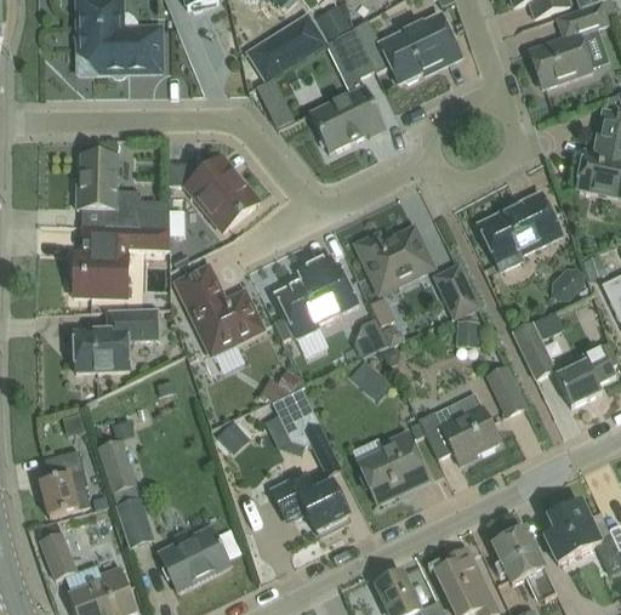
[(161,70),(160,27),(137,28),(137,22),(134,16),(129,12),(121,11),(121,0),(78,0),(79,55),(97,72),(161,70)]
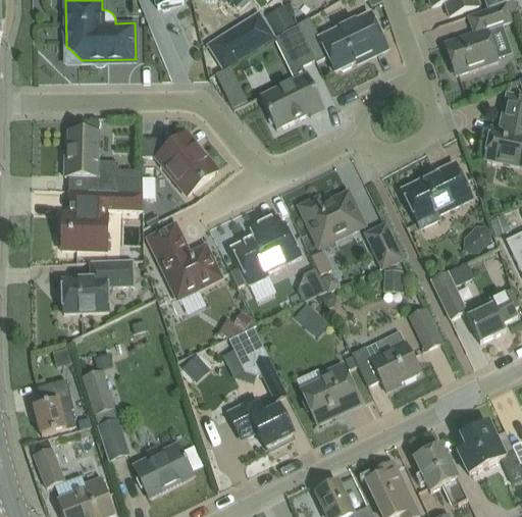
[(430,0),(432,4),(445,0),(450,14),(479,4),(477,0),(430,0)]
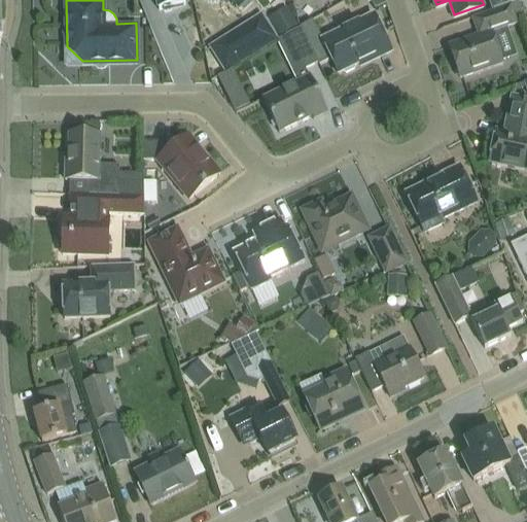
[(449,42),(460,74),(502,60),(491,29),(518,20),(517,19),(526,15),(521,0),(514,0),(472,14),(479,32),(449,42)]
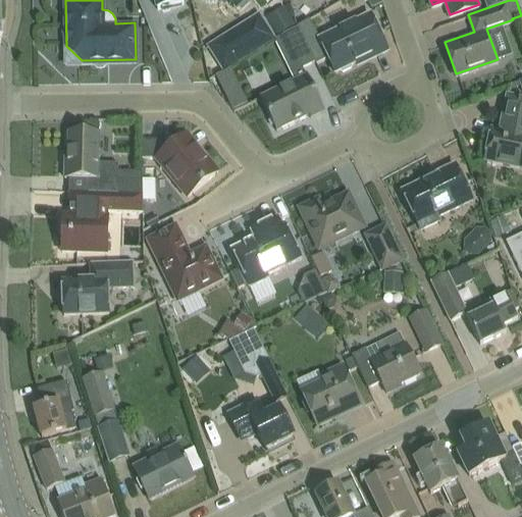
[(282,4),(265,15),(276,33),(294,21),(282,4)]
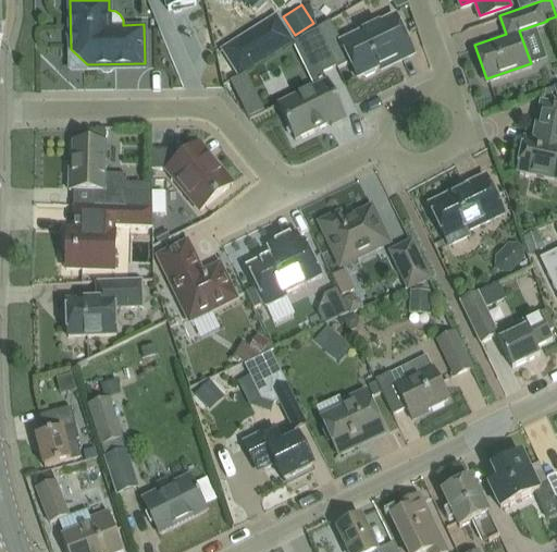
[(294,36),(276,9),(221,45),(238,72),(294,36)]
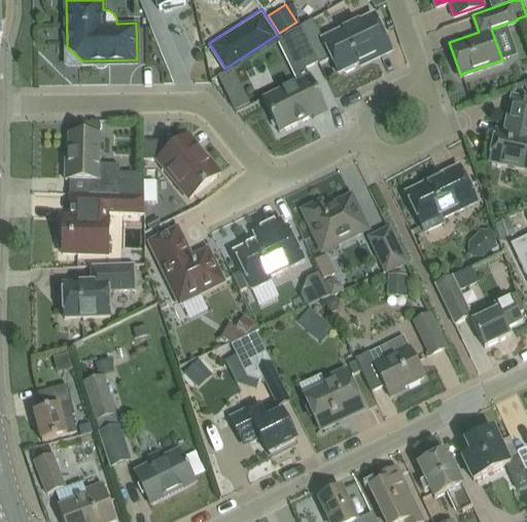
[(391,47),(374,11),(322,36),(313,16),(301,23),(302,24),(318,59),(330,54),(338,70),(375,53),(376,56),(391,47)]
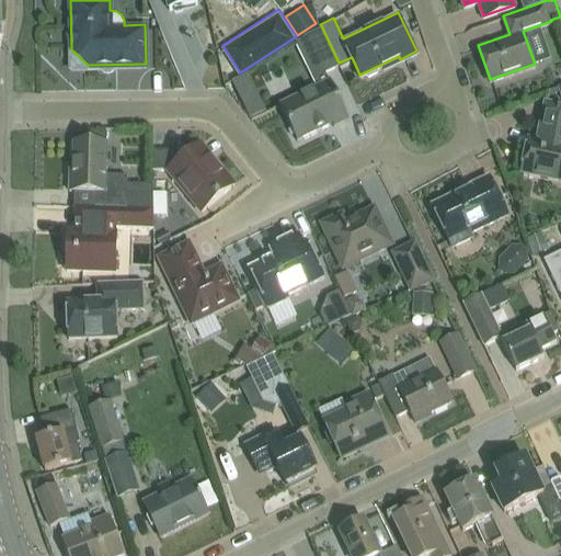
[(305,33),(304,34),(305,34),(322,71),(324,69),(327,69),(339,63),(321,25),(305,33)]
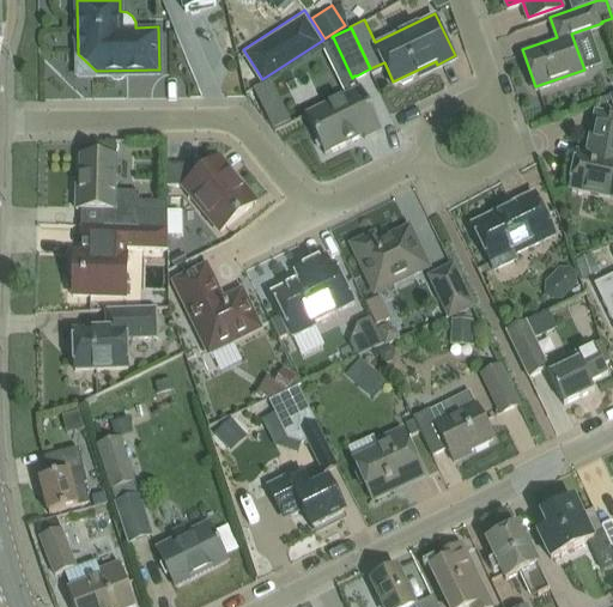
[(269,77),(253,85),(259,97),(272,126),(290,116),(275,89),(269,77)]
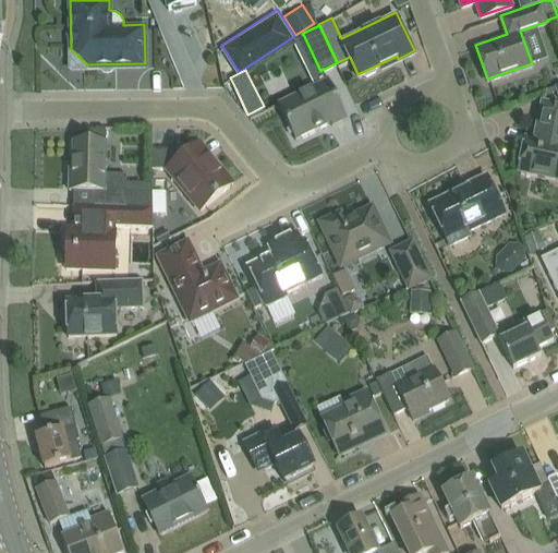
[(315,83),(278,101),(295,136),(330,120),(331,122),(347,115),(328,76),(315,83)]
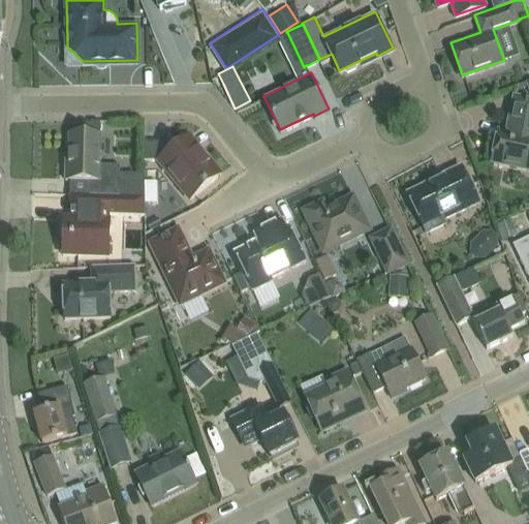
[(510,130),(498,127),(492,160),(528,167),(528,95),(514,93),(507,121),(511,122),(510,130)]
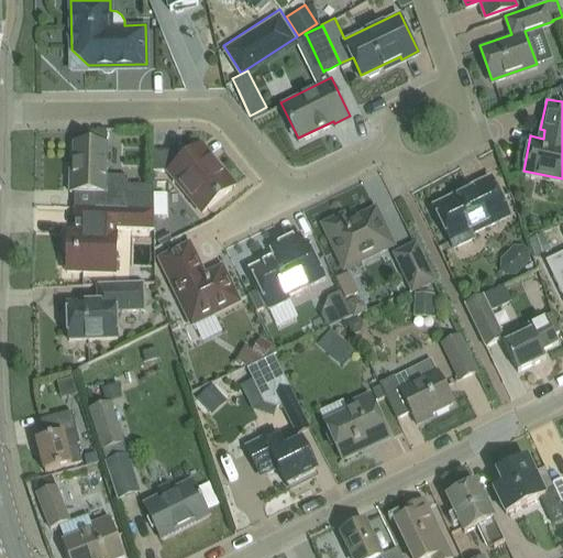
[(69,170),(69,188),(96,189),(96,204),(74,203),(74,204),(154,207),(154,192),(128,190),(128,179),(128,173),(106,172),(107,160),(107,141),(107,127),(97,127),(97,141),(74,140),(73,170),(69,170)]
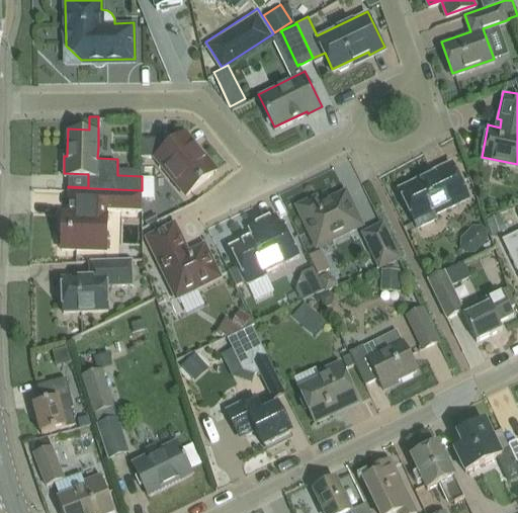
[(155,154),(186,192),(212,171),(211,168),(212,165),(206,158),(203,159),(193,146),(196,144),(185,130),(168,144),(161,136),(141,136),(141,154),(155,154)]
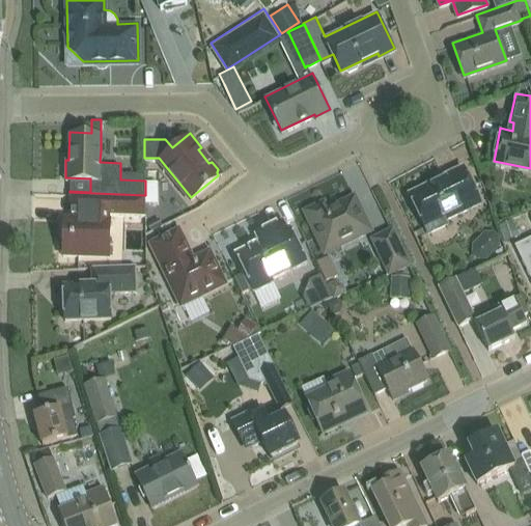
[(480,200),(472,183),(463,164),(443,173),(445,176),(410,193),(427,230),(447,221),(445,218),(480,200)]
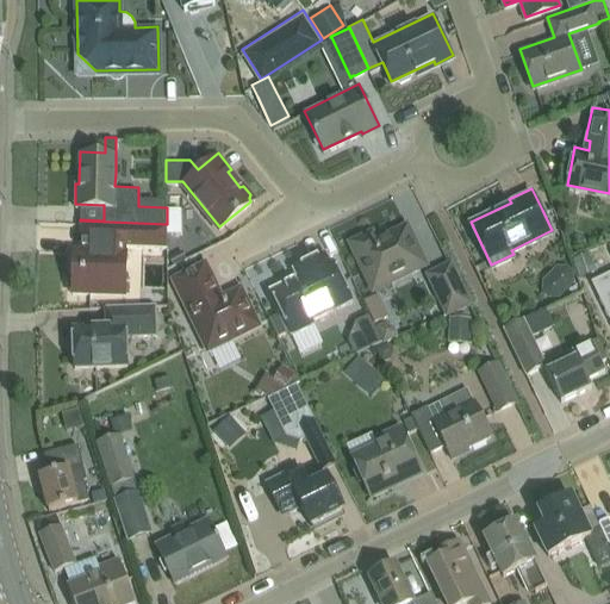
[(68,269),(67,274),(67,279),(69,282),(73,286),(73,291),(97,292),(123,292),(125,292),(126,244),(167,246),(167,224),(80,220),(80,223),(105,223),(105,238),(92,238),(87,243),(87,249),(80,248),(74,248),(73,266),(68,269)]
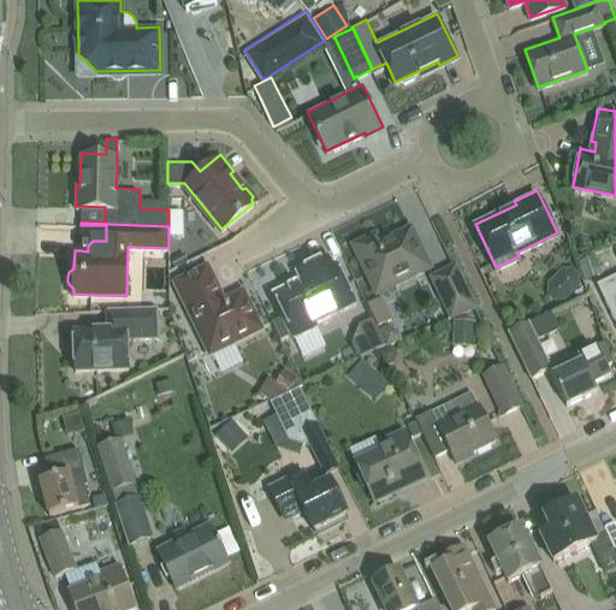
[(430,265),(410,225),(395,232),(396,235),(381,242),(375,231),(354,242),(377,290),(430,265)]
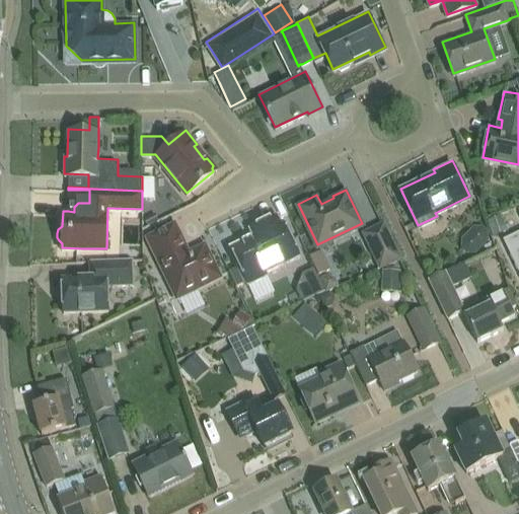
[(501,213),(488,218),(493,233),(507,227),(501,213)]
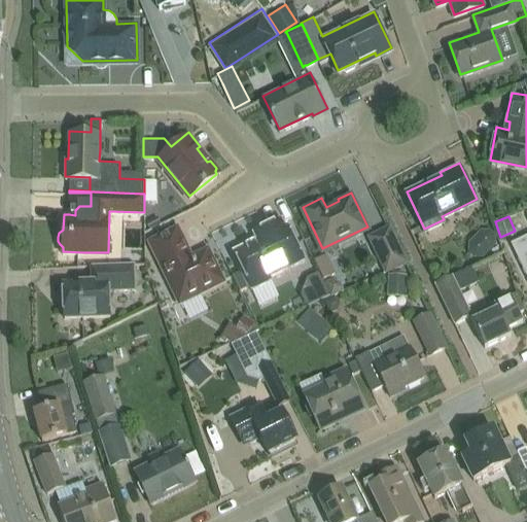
[(240,289),(251,284),(252,286),(271,277),(270,275),(304,258),(295,242),(287,223),(285,224),(281,217),(254,231),(257,238),(234,249),(243,268),(232,273),(240,289)]
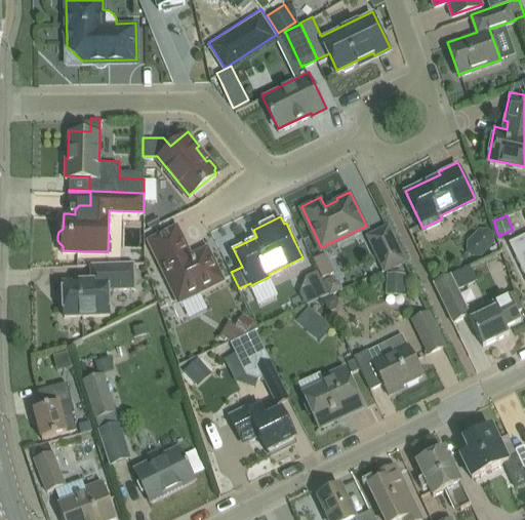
[(369,234),(385,268),(403,258),(388,225),(369,234)]
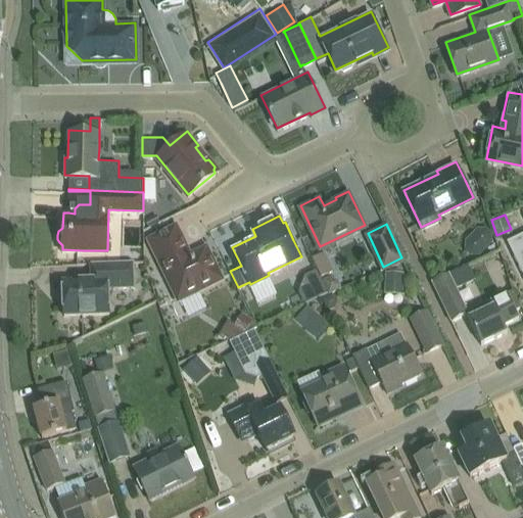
[(179,296),(221,276),(205,246),(189,253),(176,225),(149,237),(179,296)]
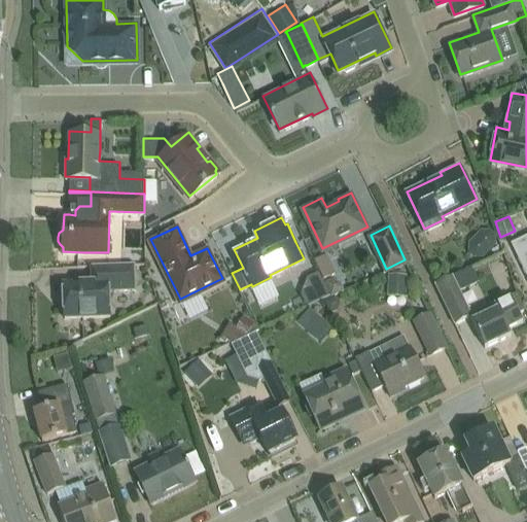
[(468,240),(467,250),(473,255),(482,255),(494,242),(495,234),(489,227),(481,228),(468,240)]
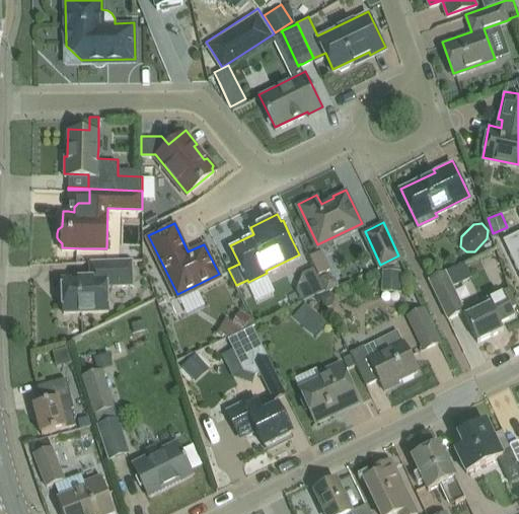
[(518,270),(518,228),(503,236),(515,262),(518,270)]
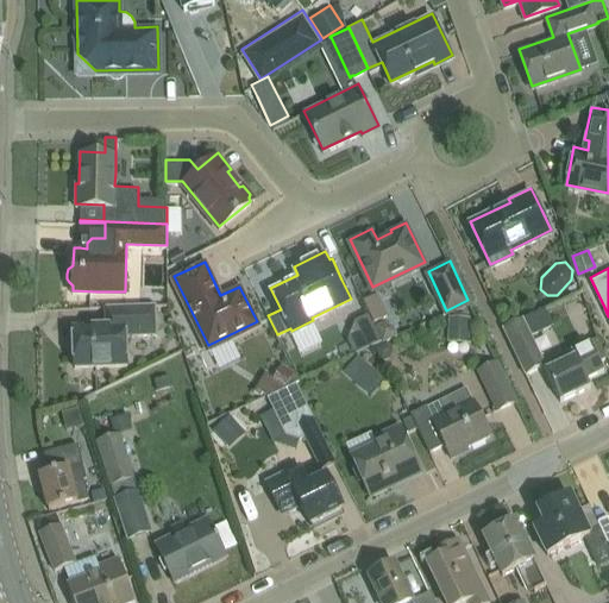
[(575,281),(567,286),(570,291),(577,288),(575,281)]
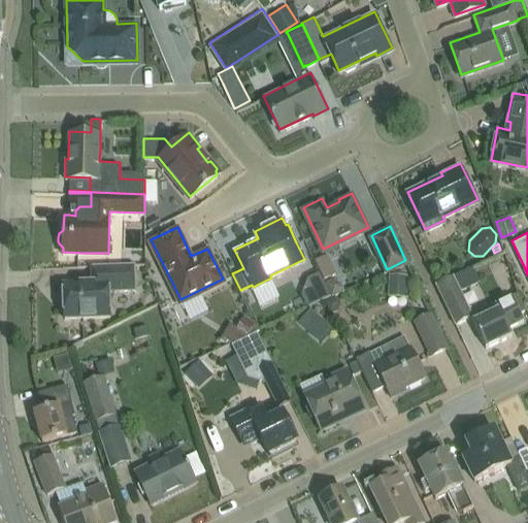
[(326,253),(315,258),(324,276),(335,270),(326,253)]
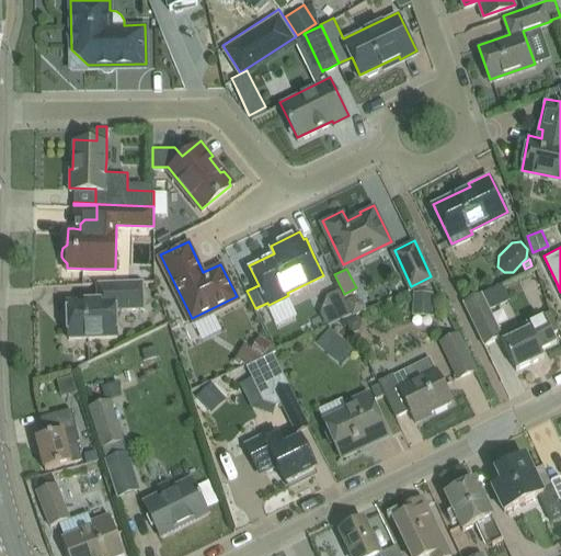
[(141,279),(98,280),(98,298),(67,299),(69,336),(116,335),(116,306),(142,306),(141,279)]
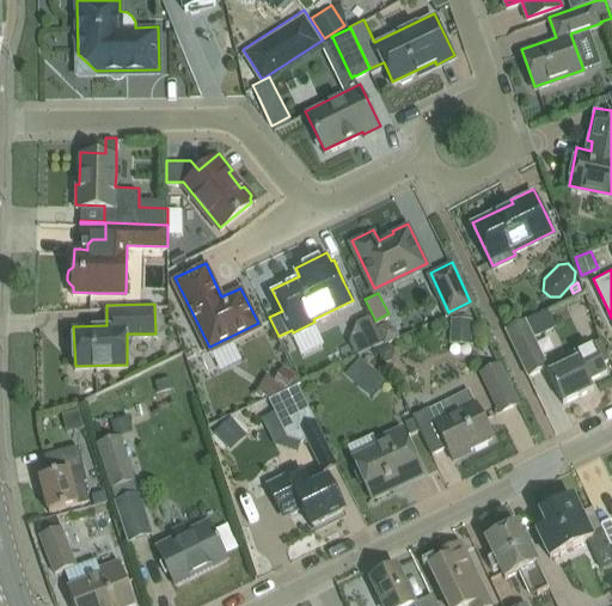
[(383,340),(375,325),(369,313),(355,320),(348,338),(355,353),(383,340)]
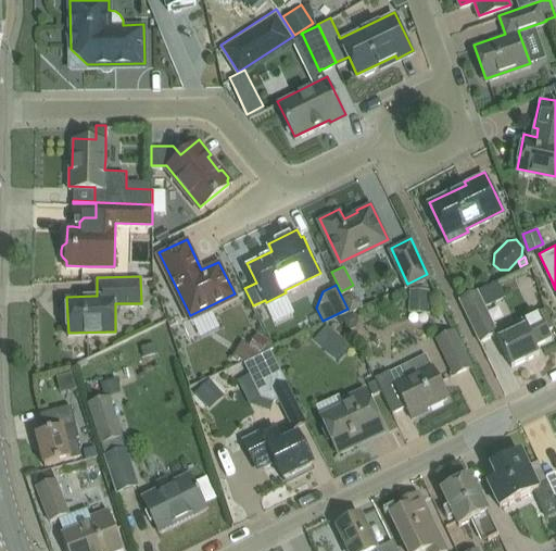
[(427,301),(428,287),(409,287),(408,301),(427,301)]
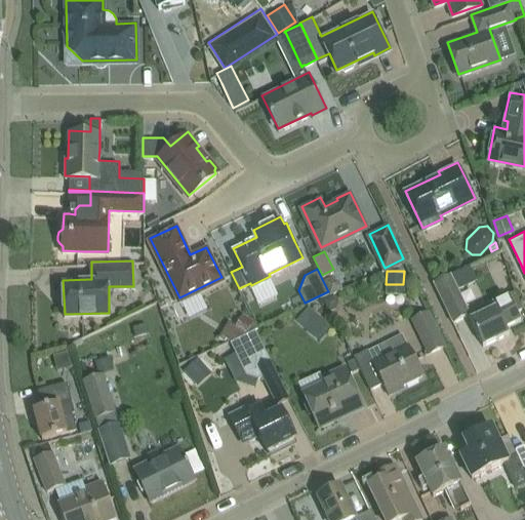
[(480,293),(497,285),(490,271),(474,279),(480,293)]
